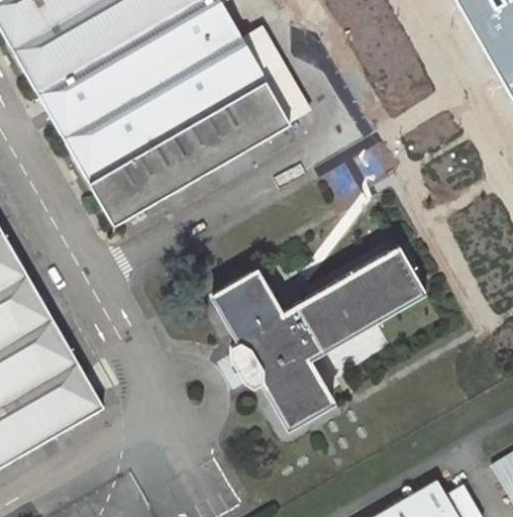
[(237,44),(211,0),(0,0),(0,30),(111,226),(285,127),(284,125),(304,114),(258,32),(237,44)]
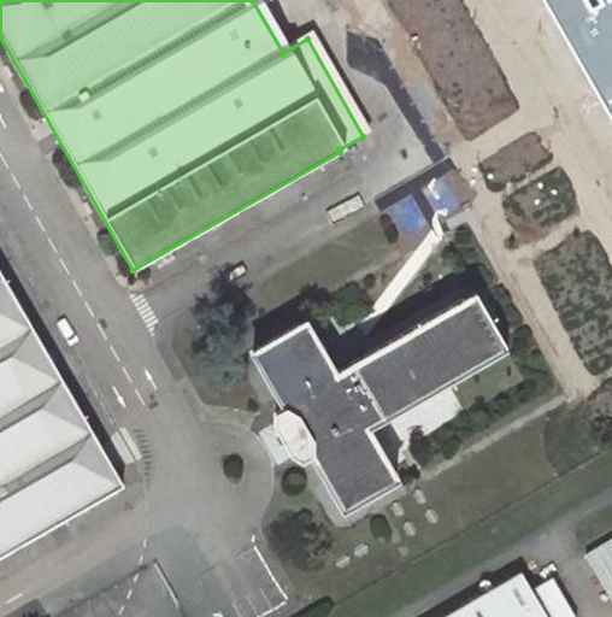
[(346,0),(365,31),(419,0),(346,0)]
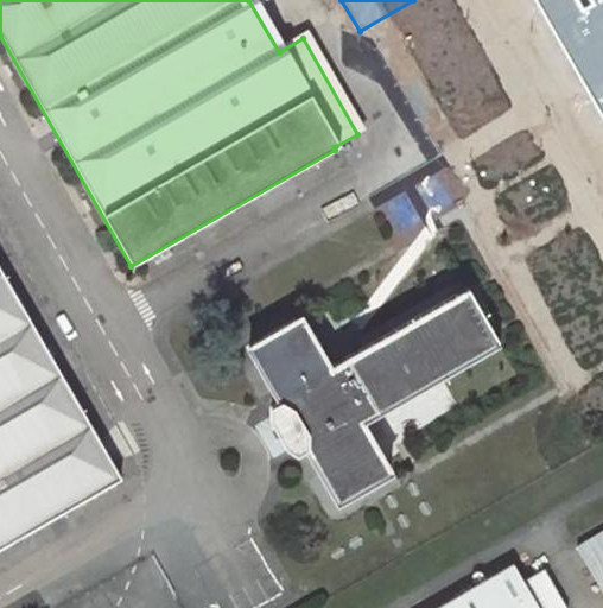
[(0,273),(0,550),(120,481),(0,273)]
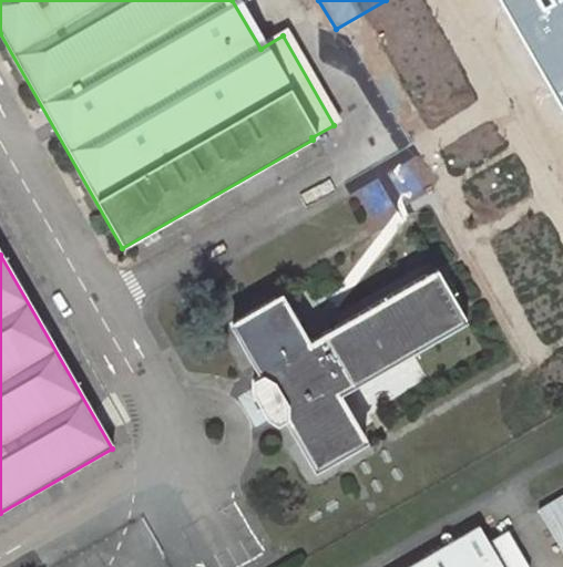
[(285,297),(235,325),(265,378),(257,383),(256,392),(272,421),(280,424),(289,419),(321,474),(370,444),(341,393),(467,321),(439,270),(314,344),(285,297)]
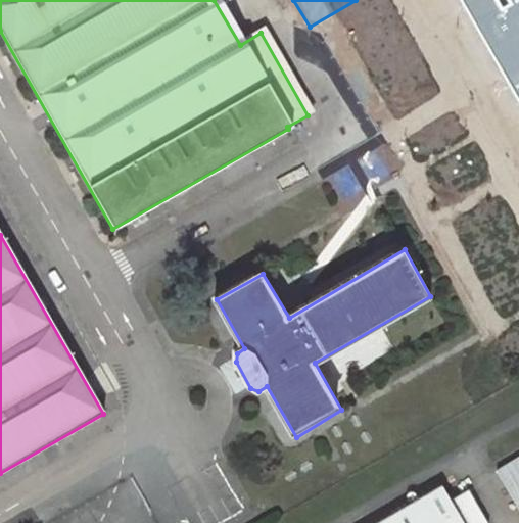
[(518,457),(500,468),(518,502),(518,457)]
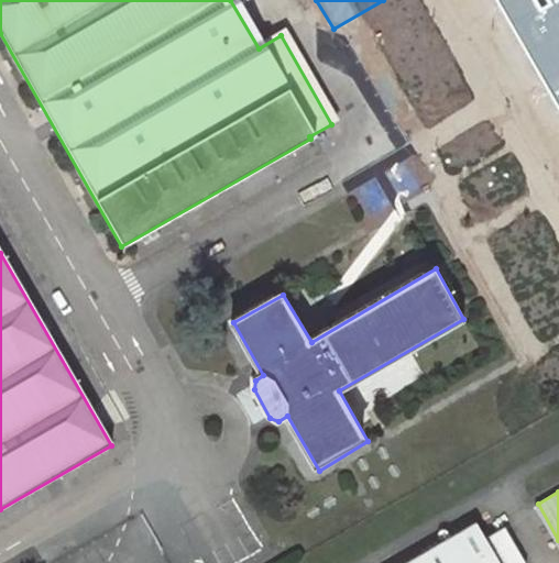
[(479,520),(504,562),(537,562),(504,506),(479,520)]
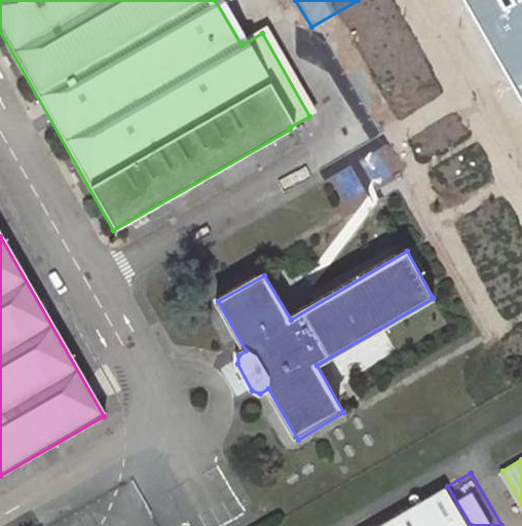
[(468,525),(445,487),(378,525),(468,525)]
